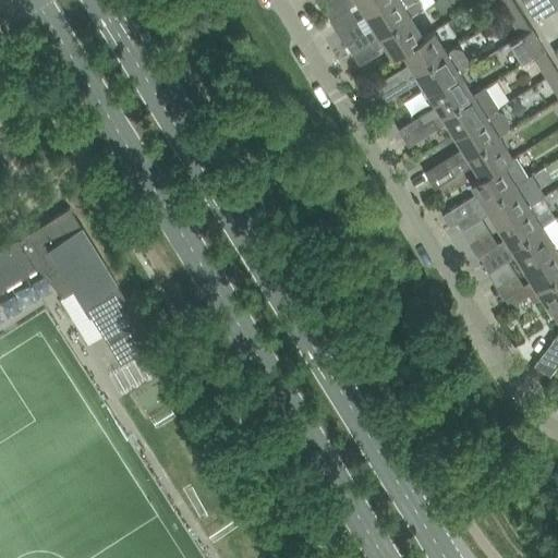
[(319,0),(326,10),(341,0),(319,0)]
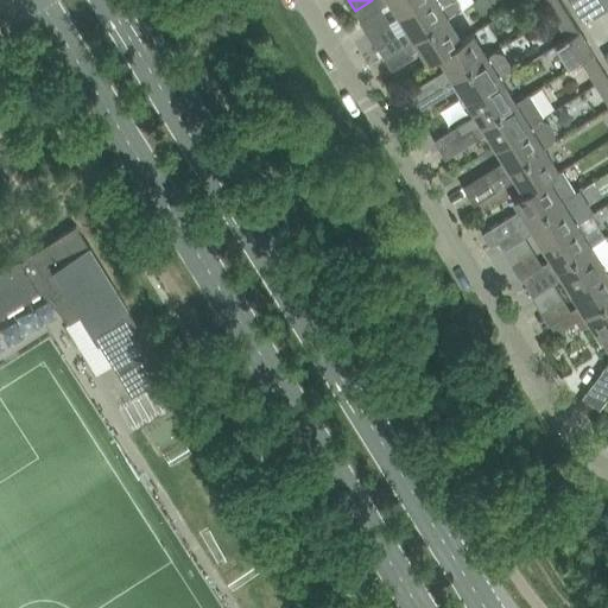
[(372,0),(355,11),(360,20),(381,6),(380,4),(386,0),(388,0),(399,16),(423,0),(372,0)]
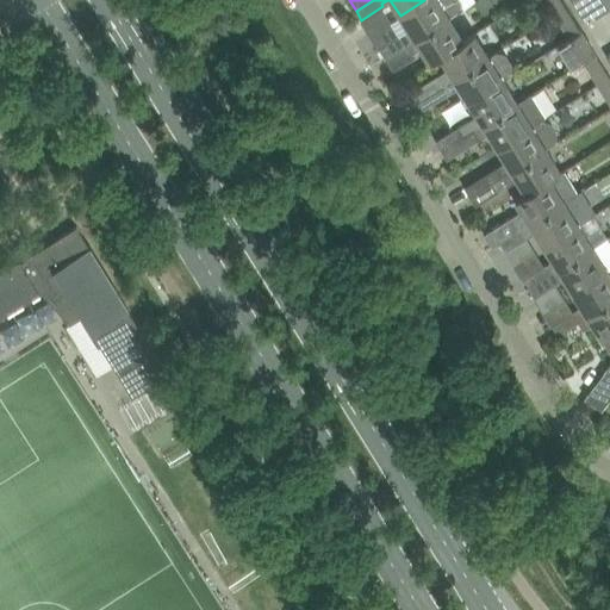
[(379,48),(385,57),(449,17),(464,7),(462,5),(461,2),(460,0),(424,0),(400,16),(410,31),(402,37),(399,35),(379,48)]
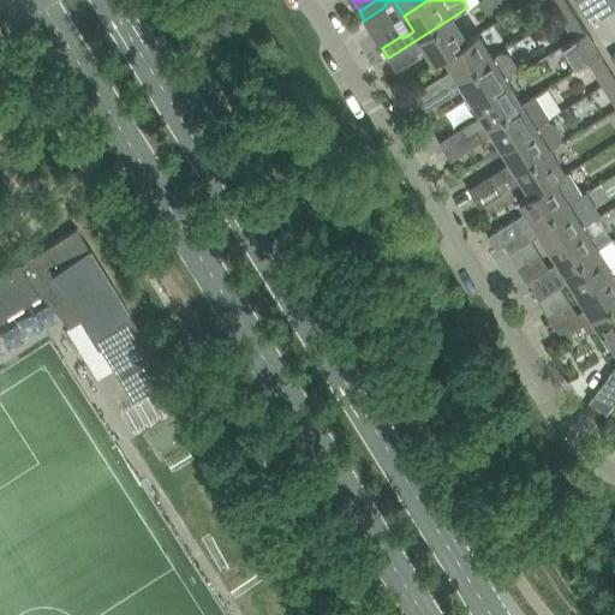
[(550,0),(560,15),(572,7),(567,0),(550,0)]
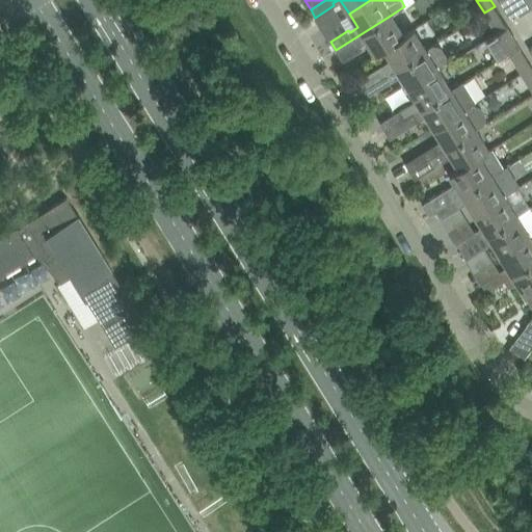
[(517,14),(509,0),(499,0),(498,1),(509,19),(517,14)]
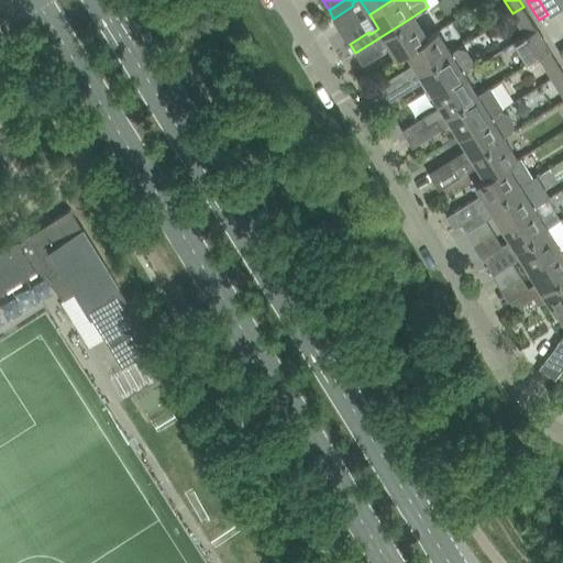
[(512,13),(526,34),(537,28),(523,7),(512,13)]
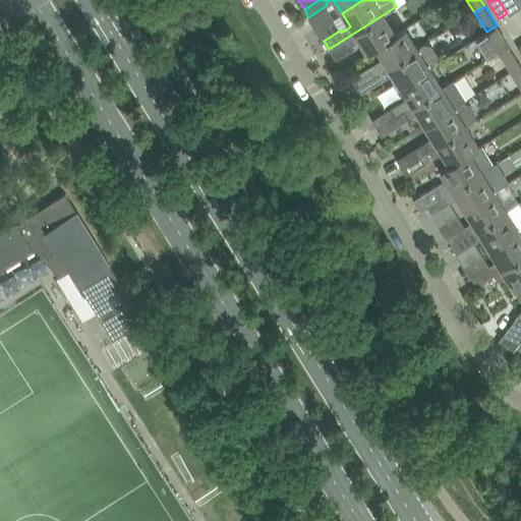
[(384,14),(329,49),(334,57),(336,60),(354,49),(351,46),(359,41),(366,53),(367,53),(366,52),(374,47),(396,34),(384,14)]
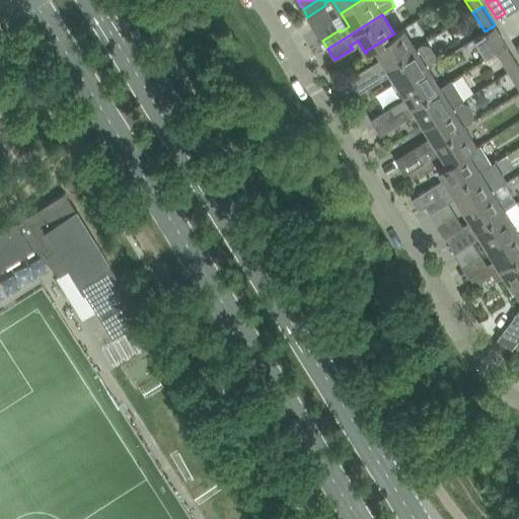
[(485,31),(472,40),(485,59),(497,52),(507,45),(495,25),(485,31)]
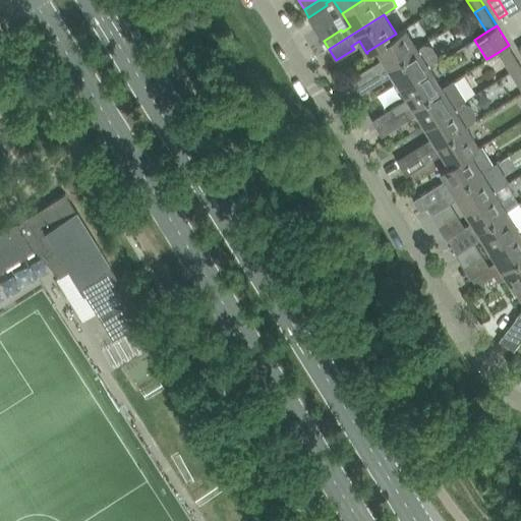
[(374,64),(380,71),(417,48),(405,29),(396,34),(374,47),(384,61),(377,65),(375,63),(374,64)]
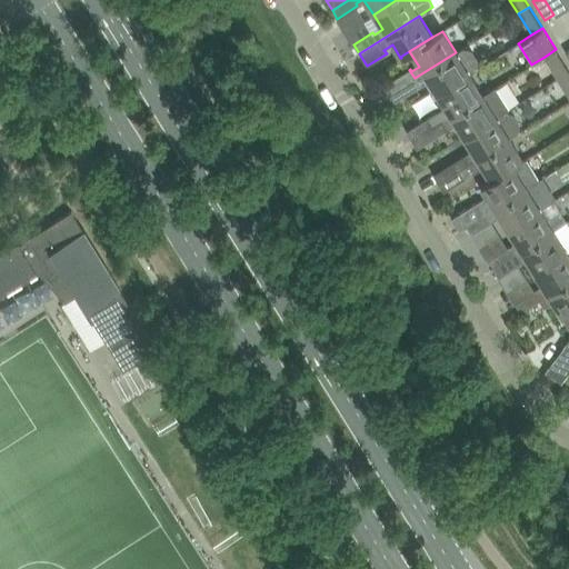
[(415,78),(420,87),(419,85),(427,79),(428,81),(437,95),(469,73),(473,71),(476,67),(476,61),(470,52),(465,50),(460,49),(456,52),(415,78)]
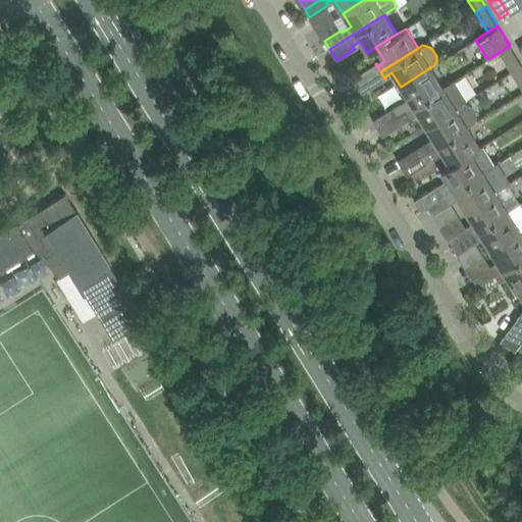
[(500,52),(512,71),(521,64),(510,45),(500,52)]
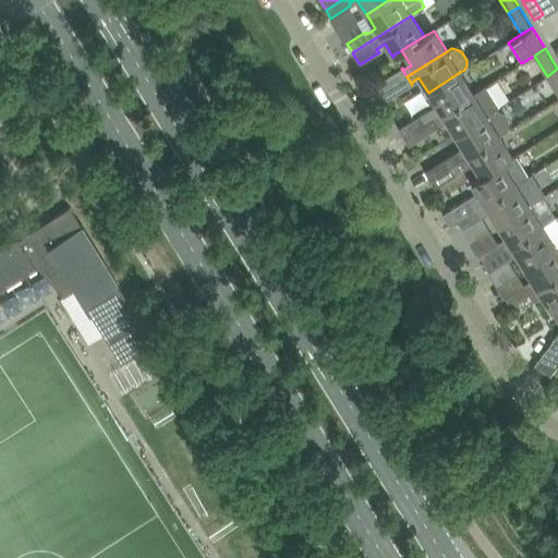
[(557,69),(547,76),(557,94),(557,69)]
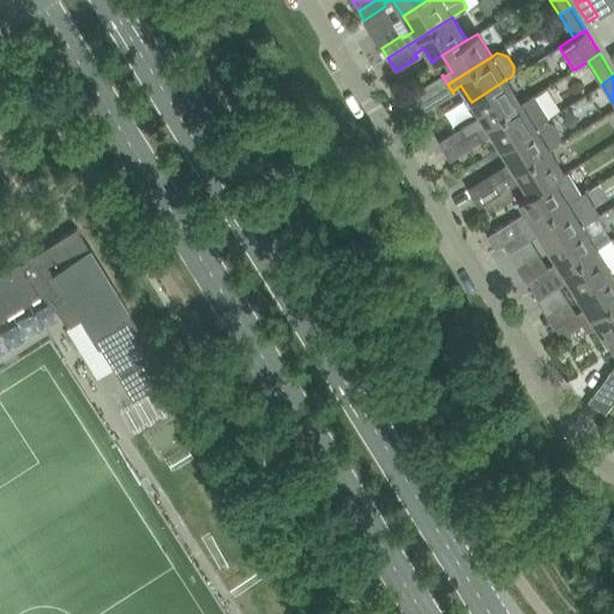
[(461,127),(467,137),(476,131),(521,103),(506,79),(471,102),(481,118),(475,121),(474,119),(461,127)]
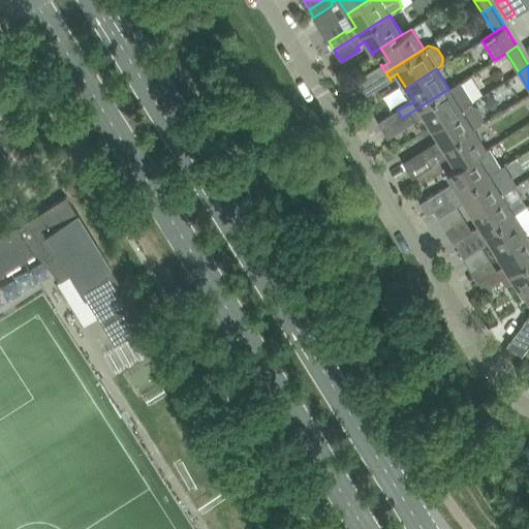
[(422,114),(431,127),(467,104),(473,101),(461,81),(448,89),(410,113),(415,121),(416,120),(414,118),(422,114)]
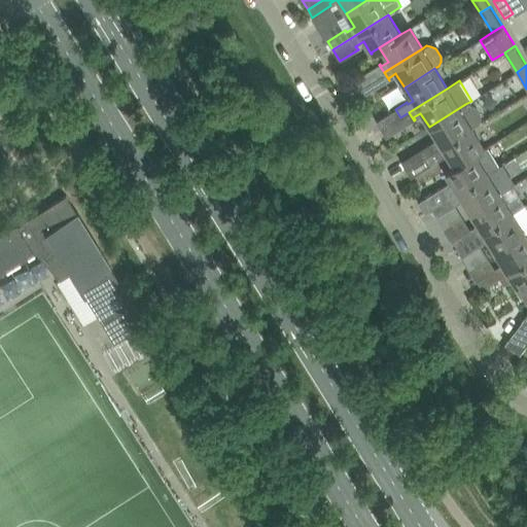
[(429,143),(428,144),(433,152),(471,128),(479,124),(481,120),(481,114),(476,106),(470,104),(465,104),(429,127),(436,139),(438,141),(430,145),(429,143)]
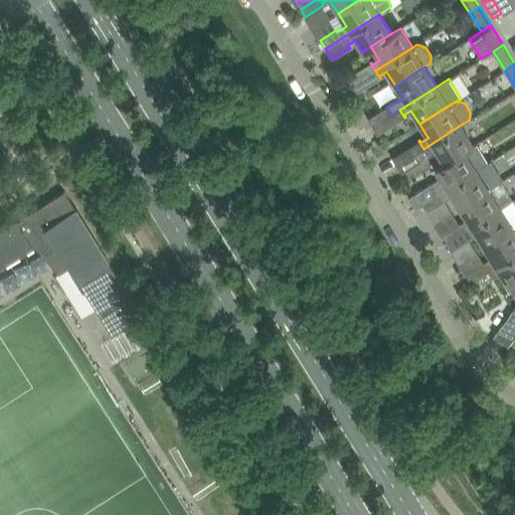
[(436,150),(444,163),(473,145),(461,125),(423,149),(428,157),(430,156),(428,154),(436,150)]
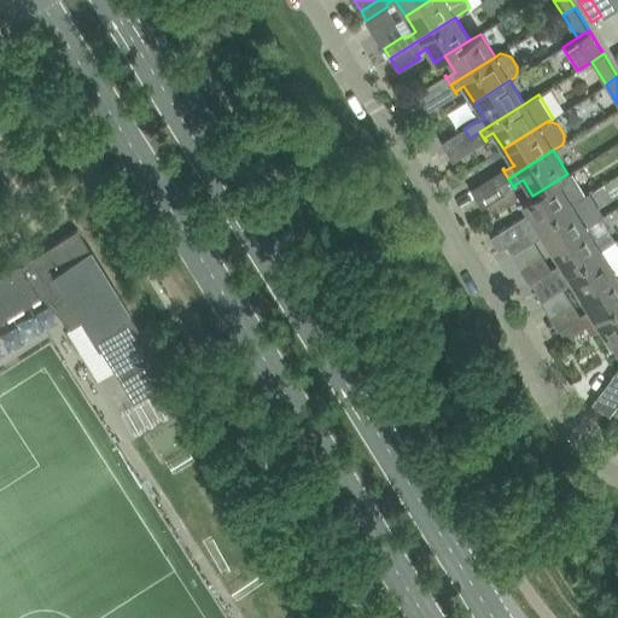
[(520,219),(490,238),(493,240),(497,249),(506,244),(506,245),(584,196),(570,173),(569,174),(567,174),(532,196),(522,202),(530,216),(522,221),(520,219)]
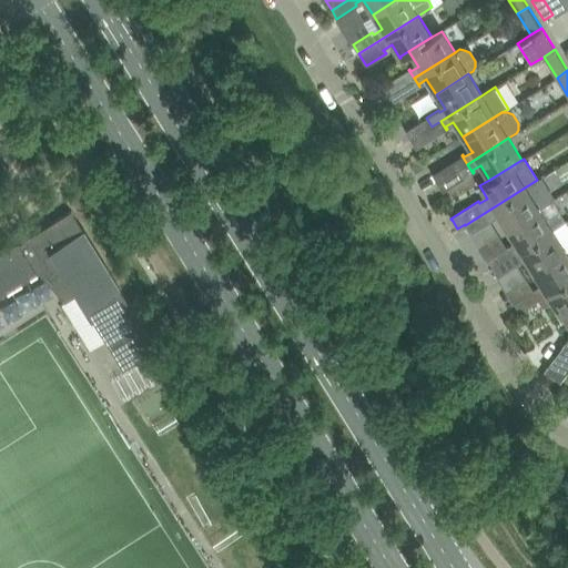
[(537,180),(465,225),(470,233),(490,221),(489,219),(496,213),(498,215),(506,229),(539,209),(556,199),(541,176),(537,180)]
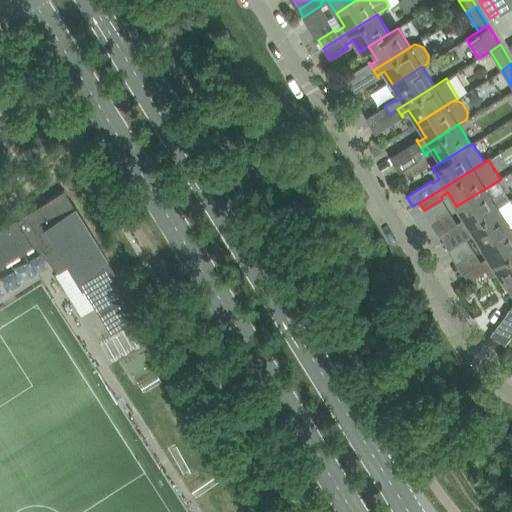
[(439,233),(444,241),(498,207),(486,188),(456,206),(464,220),(458,224),(456,222),(439,233)]
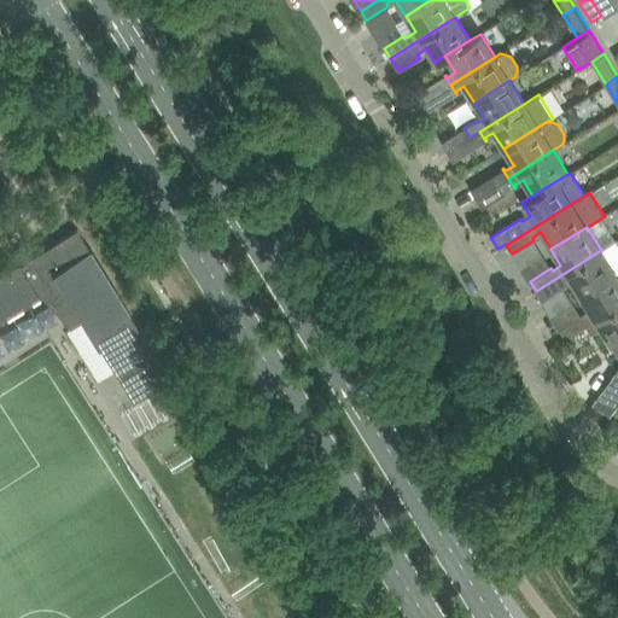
[(168,382),(156,362),(152,356),(156,355),(77,229),(31,258),(22,266),(21,264),(19,264),(40,298),(53,290),(75,326),(83,320),(134,402),(168,382)]
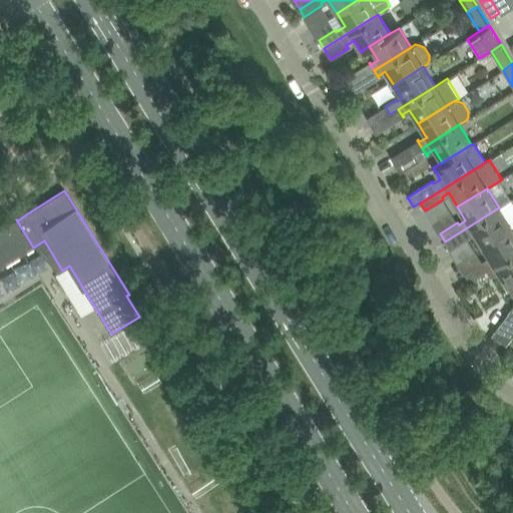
[(499,207),(445,241),(450,249),(467,238),(466,236),(473,231),(474,234),(481,245),(511,227),(512,225),(512,203),(511,200),(499,207)]
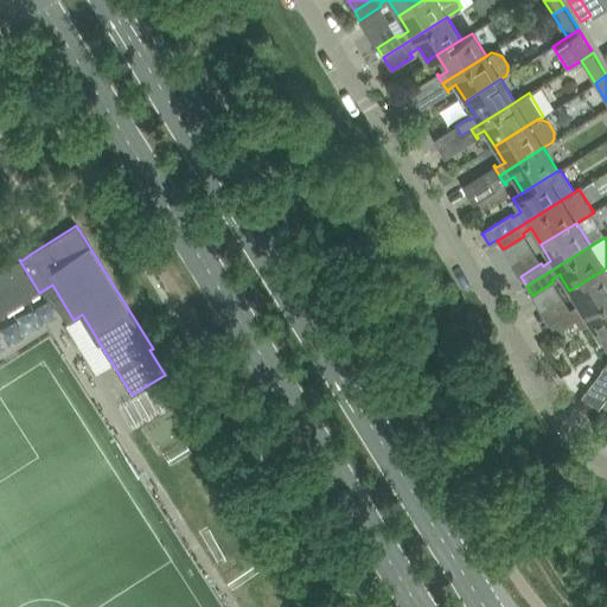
[(0,317),(39,293),(19,260),(0,272),(0,317)]
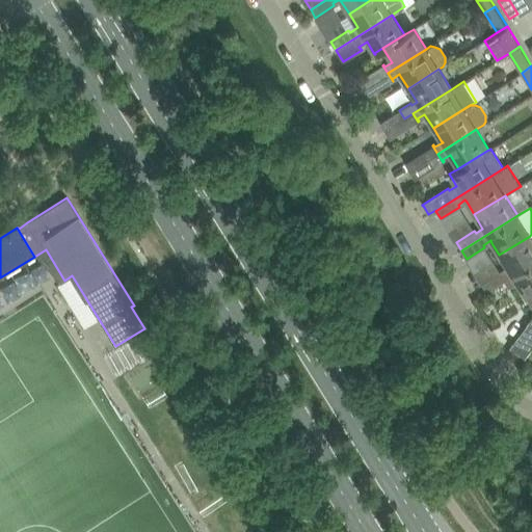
[(481,283),(485,290),(531,261),(531,239),(530,236),(499,255),(508,268),(501,273),(499,271),(481,283)]
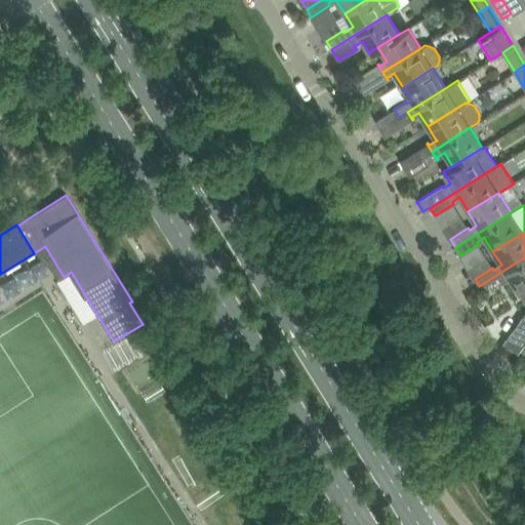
[(519,291),(524,300),(524,257),(479,286),(480,287),(497,277),(501,284),(502,284),(501,281),(509,277),(518,291),(519,291)]
